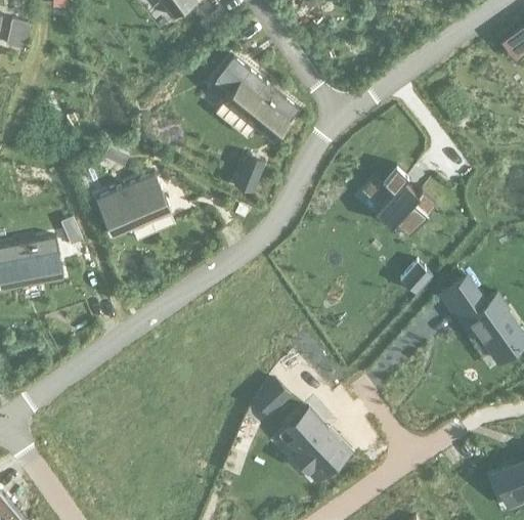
[(195,0),(142,0),(163,27),(197,1),(195,0)]
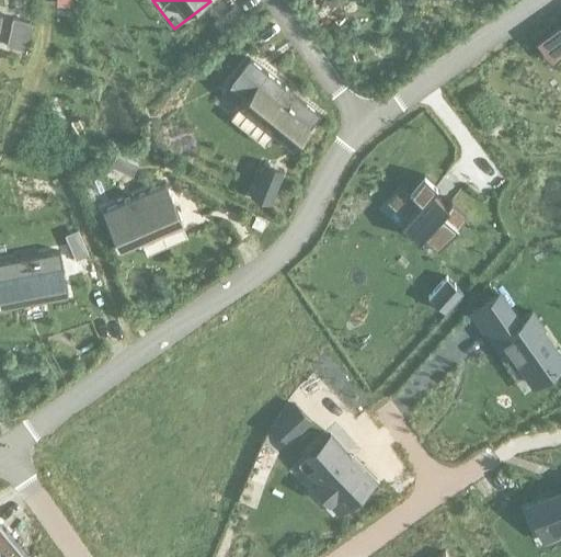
[(32,26),(13,22),(7,49),(25,54),(32,26)]
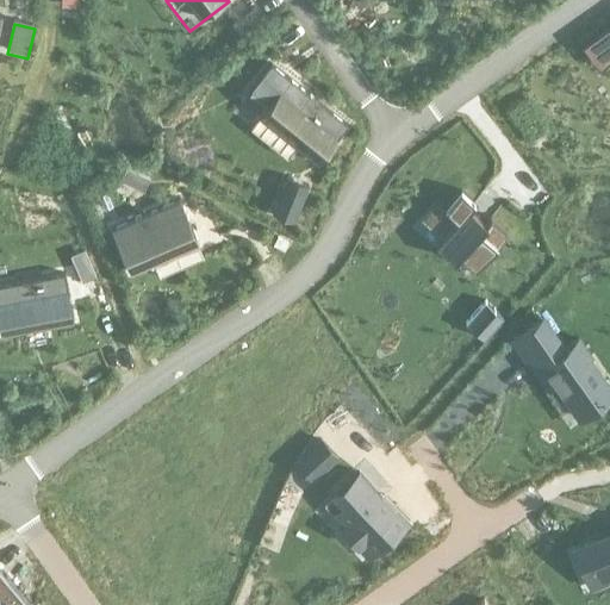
[(609,29),(583,48),(590,58),(589,61),(599,72),(609,61),(609,29)]
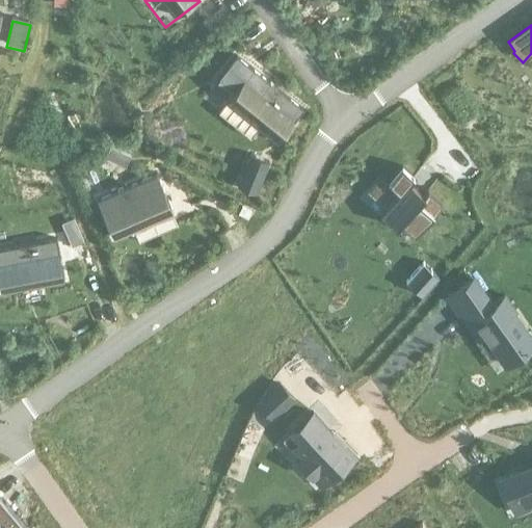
[(237,59),(219,81),(235,95),(227,105),(276,146),(303,112),(237,59)]
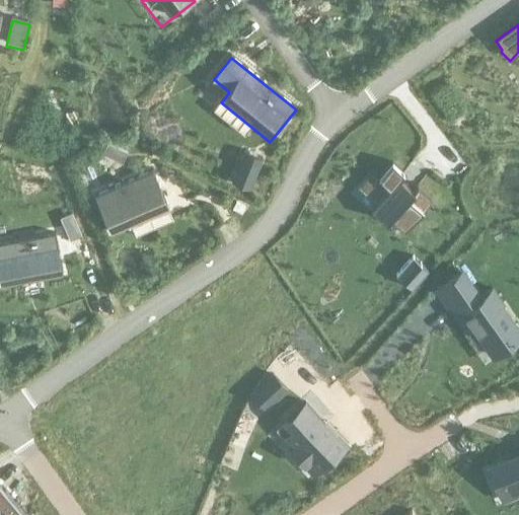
[(107,144),(102,155),(123,165),(129,154),(107,144)]
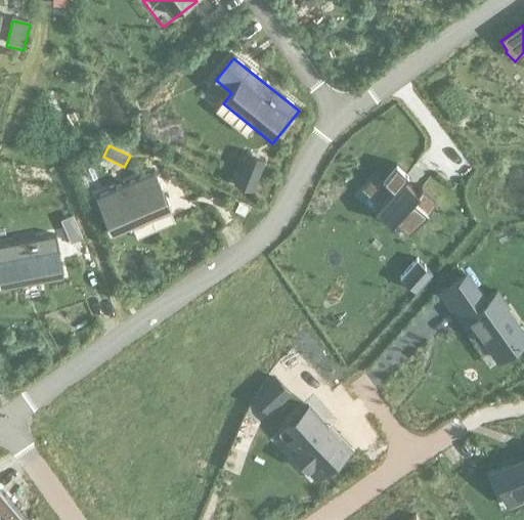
[(247,155),(233,187),(253,195),(265,163),(247,155)]
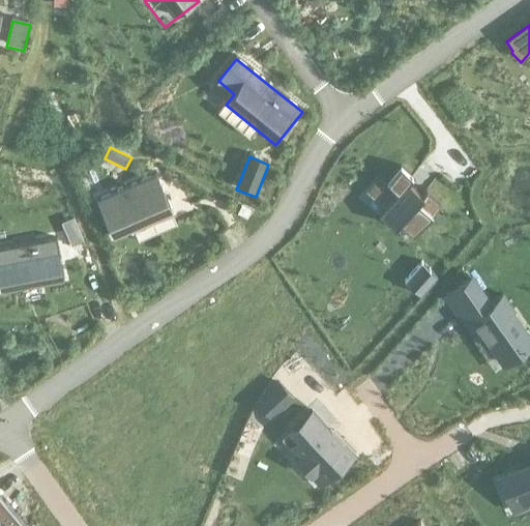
[(382,210),(378,214),(394,229),(399,225),(413,236),(441,204),(427,191),(422,196),(408,183),(412,179),(401,168),(387,184),(398,194),(383,210),(382,210)]
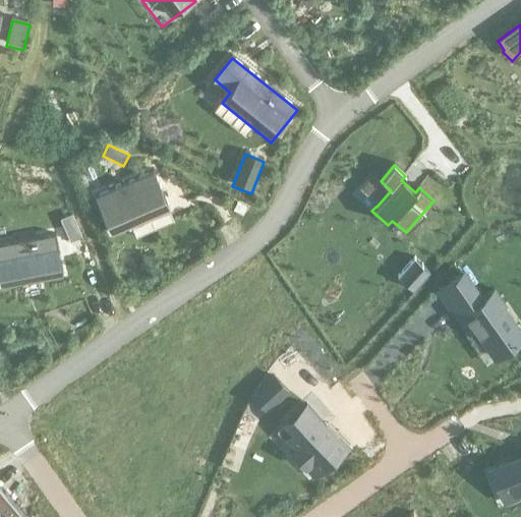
[(96,197),(112,236),(170,212),(154,173),(96,197)]
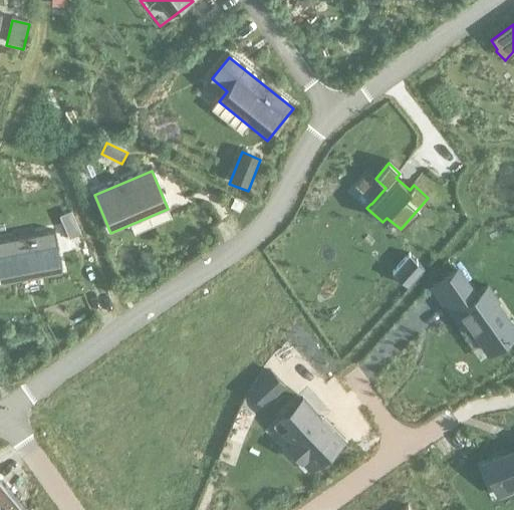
[(71,213),(59,218),(69,241),(81,236),(71,213)]
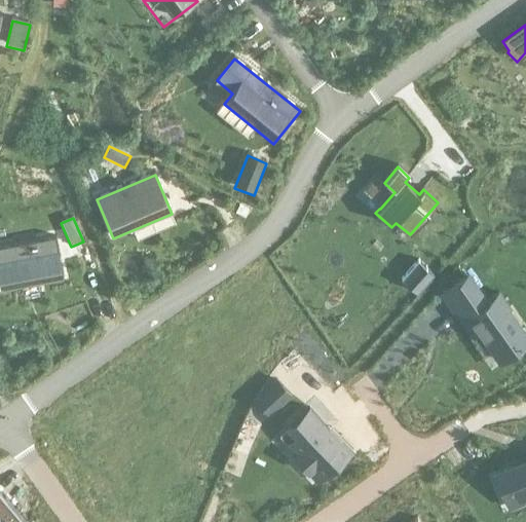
[(0,249),(0,288),(1,293),(64,281),(55,238),(0,249)]
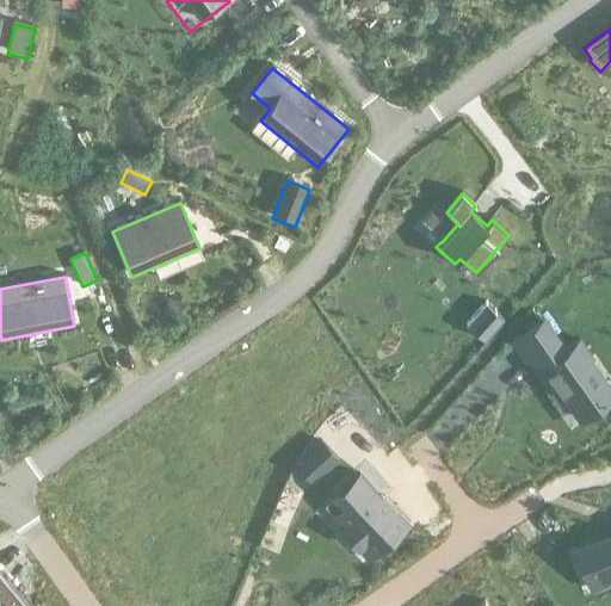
[(486,305),(467,327),(485,342),(504,321),(486,305)]
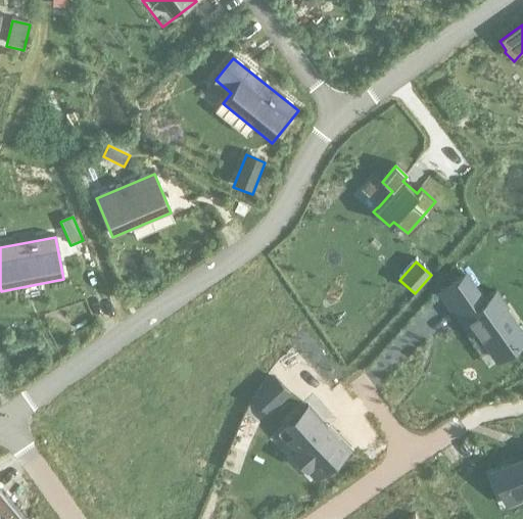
[(478,291),(468,276),(442,294),(453,310),(478,291)]
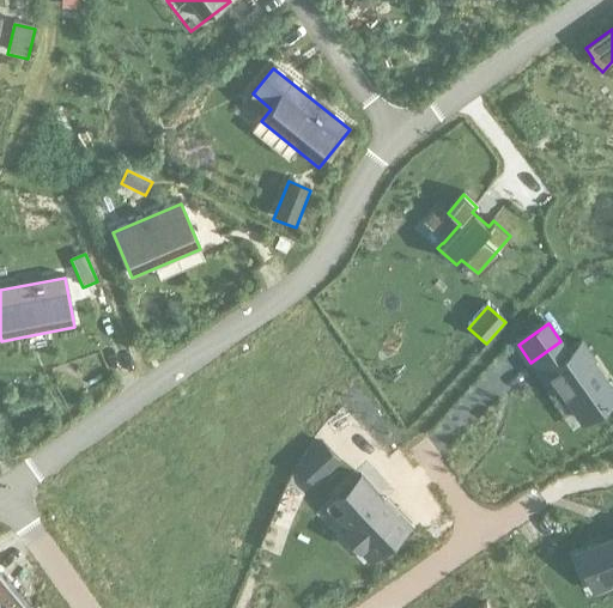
[(598,363),(586,345),(540,376),(552,394),(560,388),(586,425),(612,405),(612,403),(602,388),(606,385),(593,366),(598,363)]
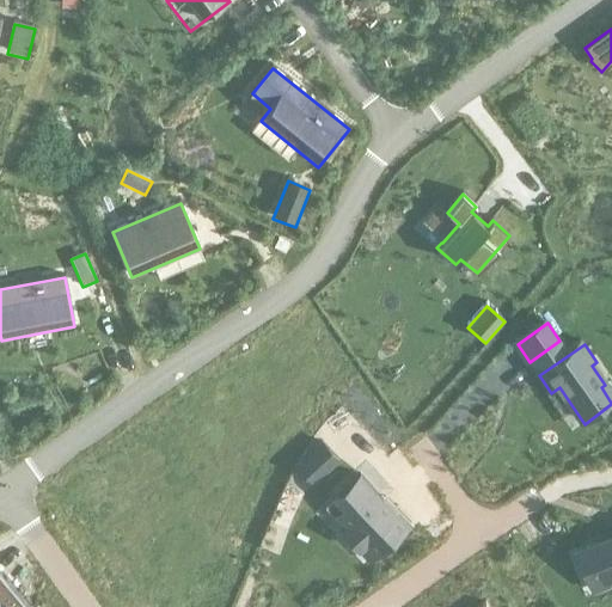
[(323,443),(298,467),(313,484),(340,461),(323,443)]
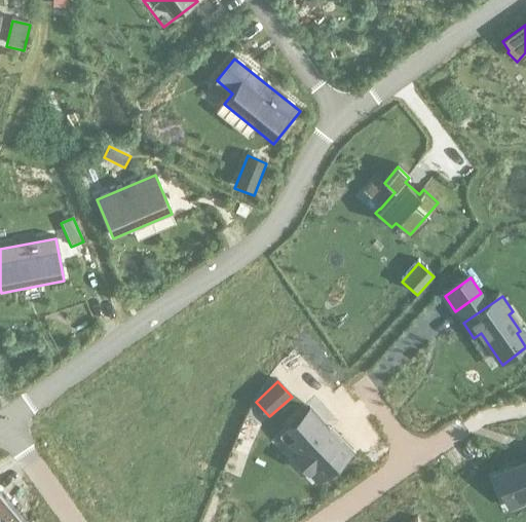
[(309,410),(290,427),(299,437),(292,443),(301,453),(294,459),(309,475),(315,469),(325,478),(342,461),(343,462),(353,452),(342,441),(340,443),(309,410)]
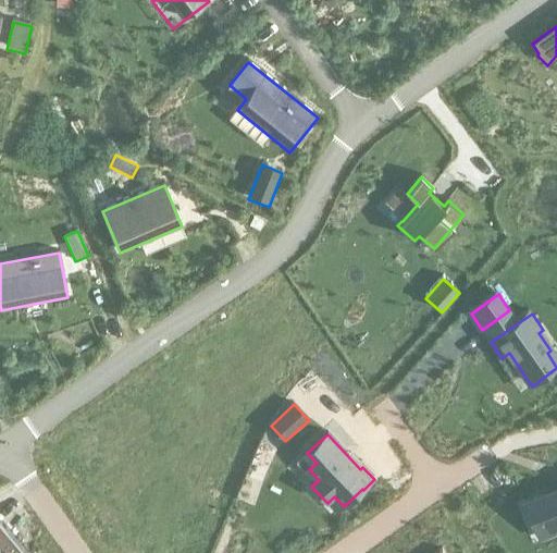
[(556,490),(533,501),(542,521),(543,520),(547,530),(556,526),(556,490)]
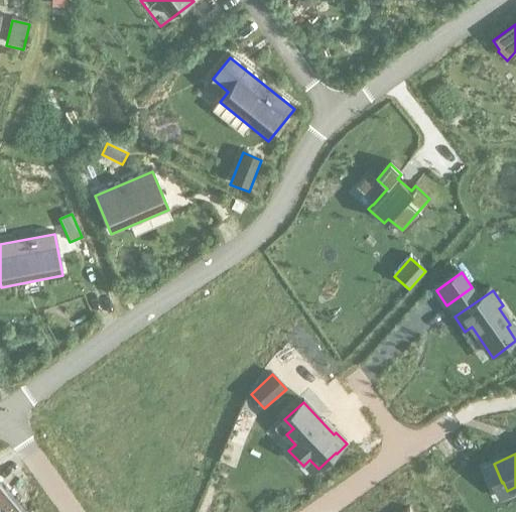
[(23,511),(0,484),(0,511),(23,511)]
